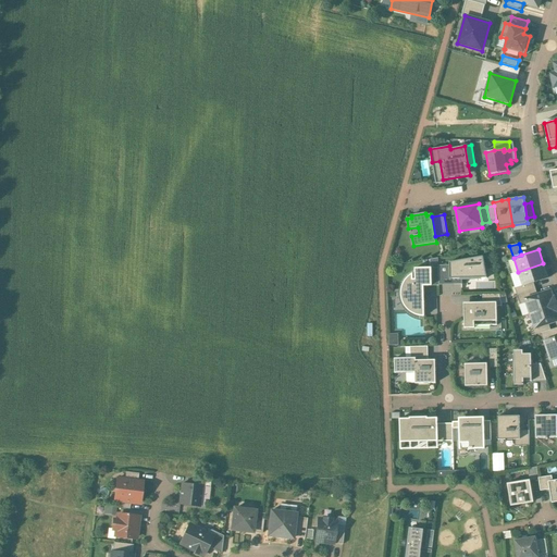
[(449,262),(449,265),(449,280),(454,280),(487,279),(483,257),(449,262)]
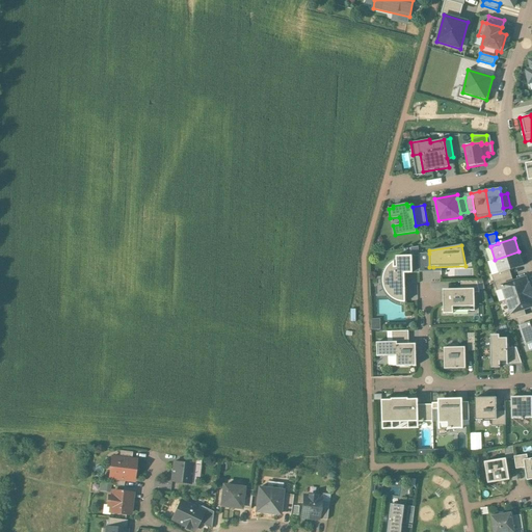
[(519,251),(495,260),(499,273),(510,270),(524,266),(519,251)]
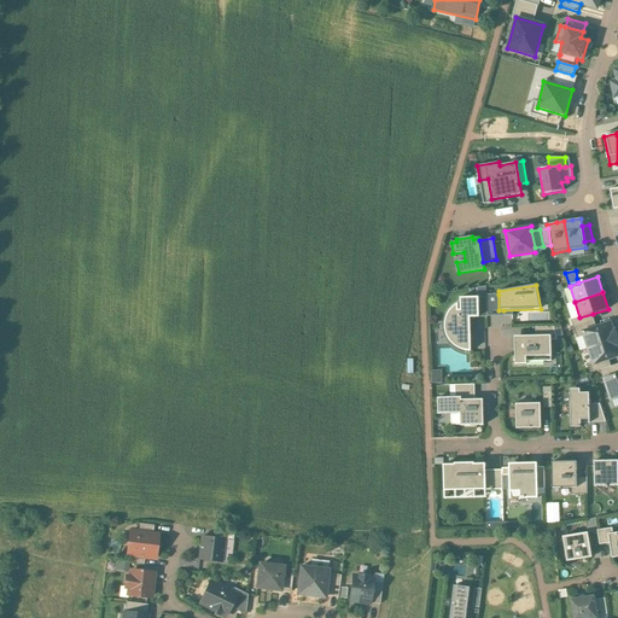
[(503,316),(503,310),(499,310),(499,295),(487,295),(487,297),(488,316),(503,316)]
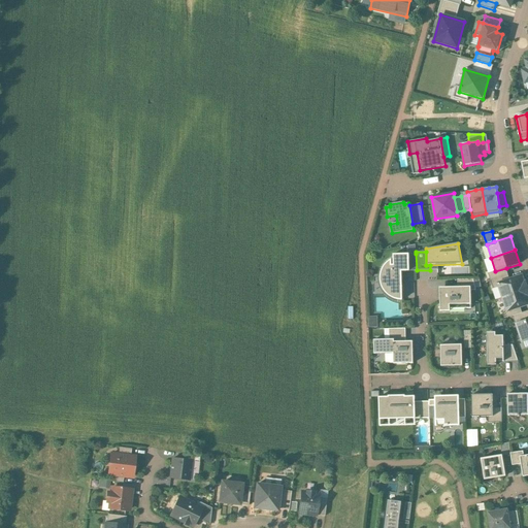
[(393,255),(394,265),(392,265),(392,260),(388,262),(386,264),(384,267),(382,270),(382,271),(382,273),(381,276),(381,278),(381,282),(387,282),(387,294),(390,296),(394,298),(397,299),(401,300),(402,300),(402,271),(409,271),(409,254),(393,255)]
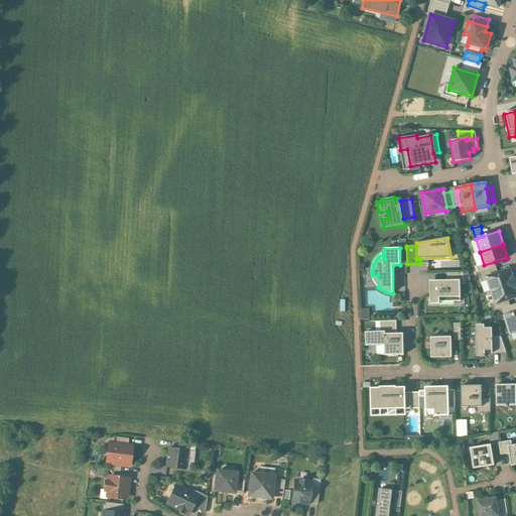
[(479,274),(496,268),(495,262),(484,265),(477,267),(479,274)]
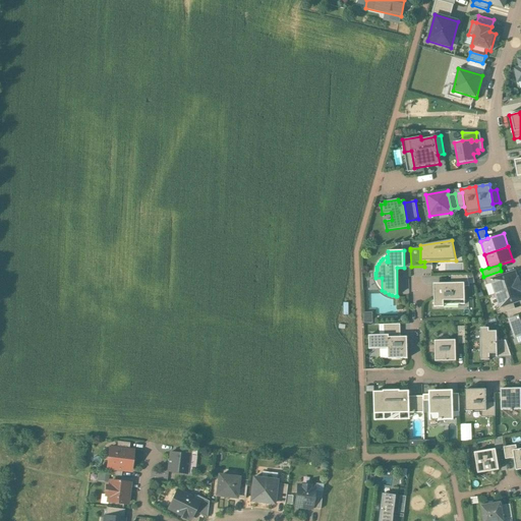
[(501,271),(483,277),(486,285),(493,283),(491,280),(503,277),(501,271)]
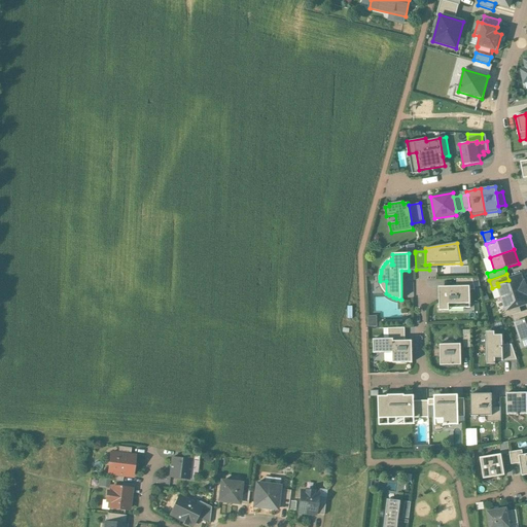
[(508,280),(497,283),(498,286),(502,297),(526,288),(525,282),(523,282),(521,276),(508,280)]
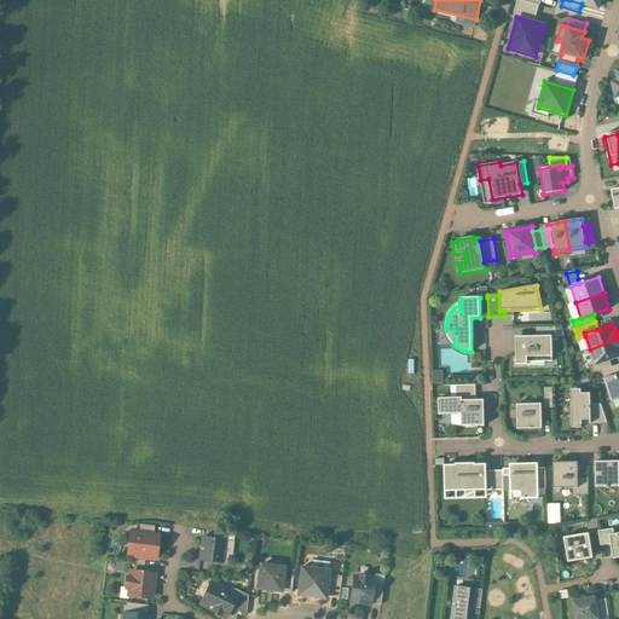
[(555,328),(537,328),(537,336),(553,336),(553,341),(557,341),(555,328)]
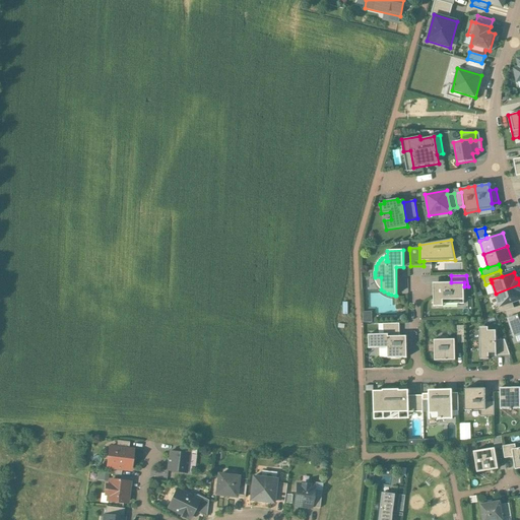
[(451,282),(433,283),(434,307),(443,307),(443,301),(464,300),(464,286),(464,282),(451,282)]
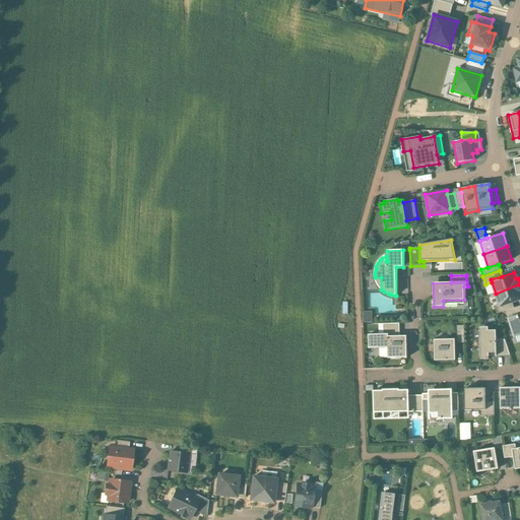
[(519,284),(496,294),(499,305),(500,307),(512,303),(519,300),(519,284)]
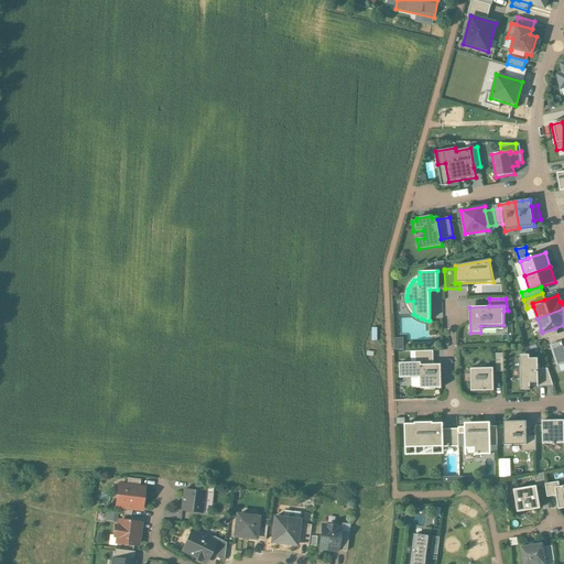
[(555,328),(542,333),(541,331),(537,332),(539,340),(548,337),(557,334),(555,328)]
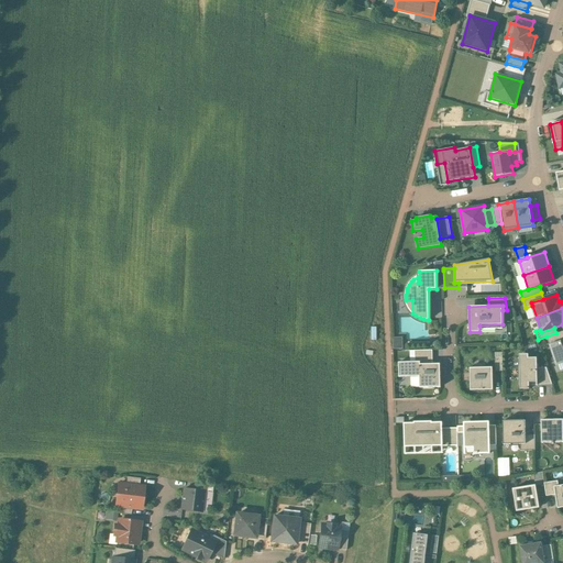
[(562,331),(556,333),(547,337),(550,348),(552,346),(551,346),(562,341),(562,331)]
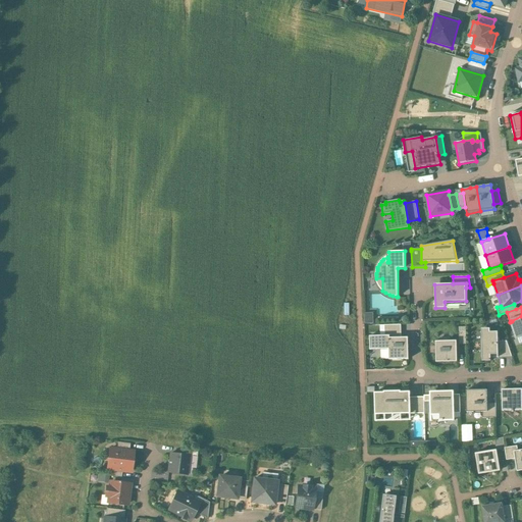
[(373,313),(365,313),(365,324),(374,324),(373,313)]
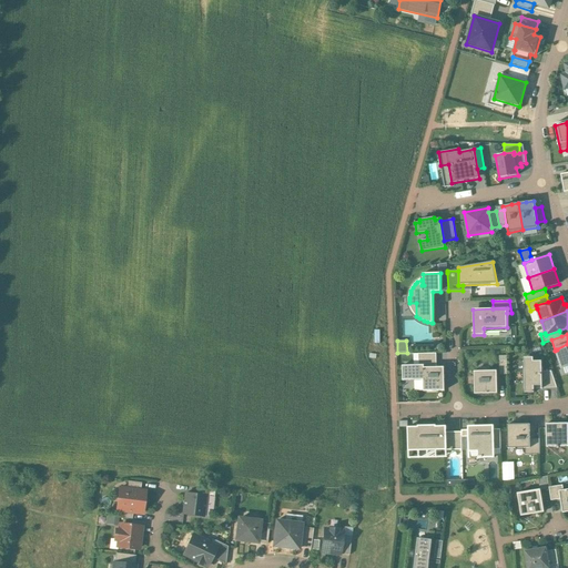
[(567,344),(556,350),(557,350),(563,367),(567,365),(567,344)]
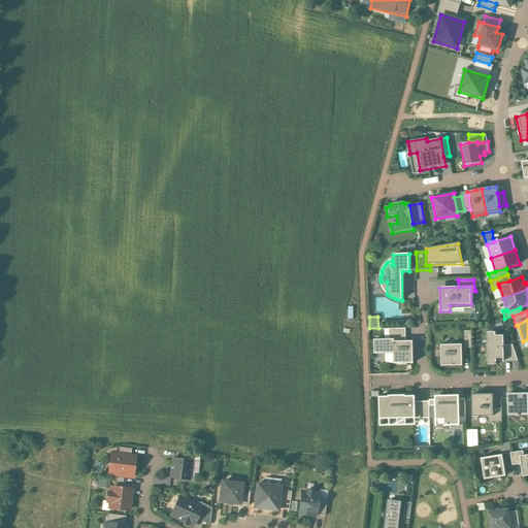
[(406,341),(405,328),(389,329),(389,339),(394,339),(394,341),(406,341)]
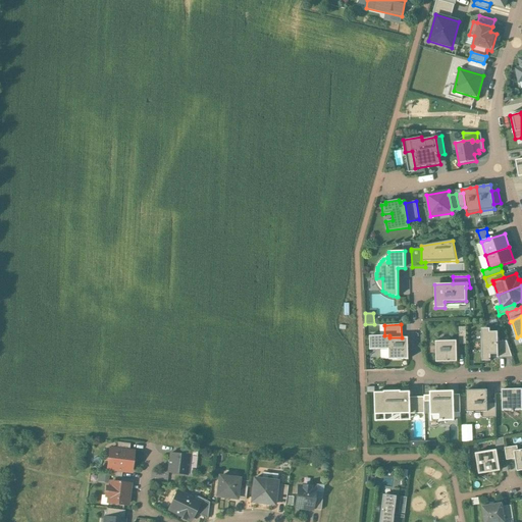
[(498,331),(490,332),(490,328),(481,328),(482,361),(491,361),(490,358),(499,358),(499,357),(498,342),(498,331)]
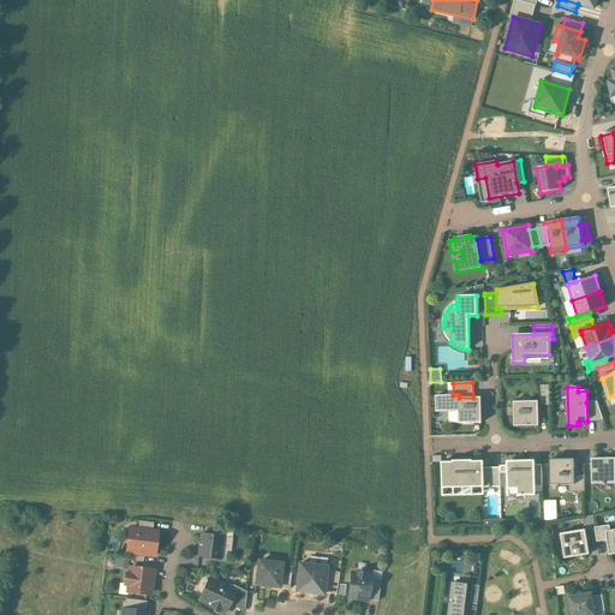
[(453,395),(436,396),(436,412),(459,412),(459,424),(482,423),(481,406),(477,406),(477,398),(473,398),(459,398),(459,395),(453,395)]
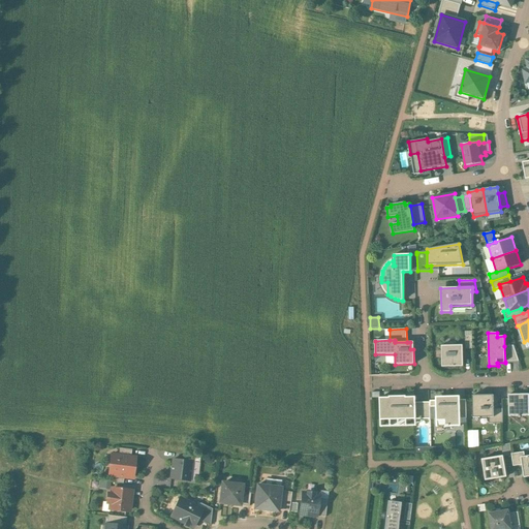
[(463,345),(441,346),(442,368),(464,367),(463,345)]
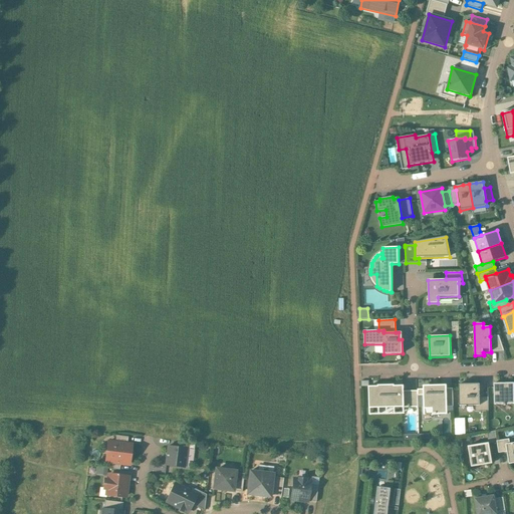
[(499,335),(490,336),(491,351),(504,351),(499,335)]
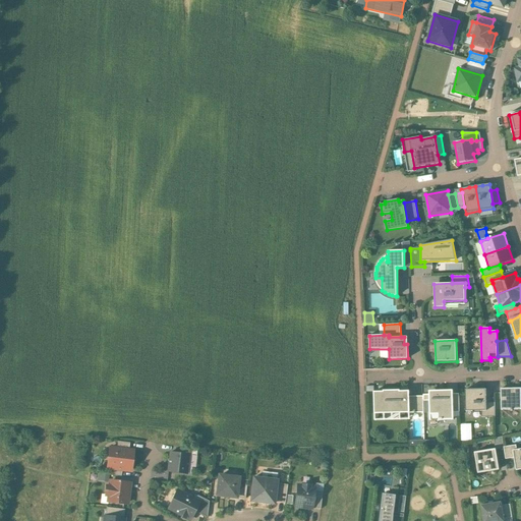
[(520,388),(513,389),(510,389),(509,389),(501,389),(502,397),(502,401),(502,410),(510,410),(510,409),(511,409),(511,411),(513,411),(513,409),(514,409),(514,410),(520,409),(520,388)]
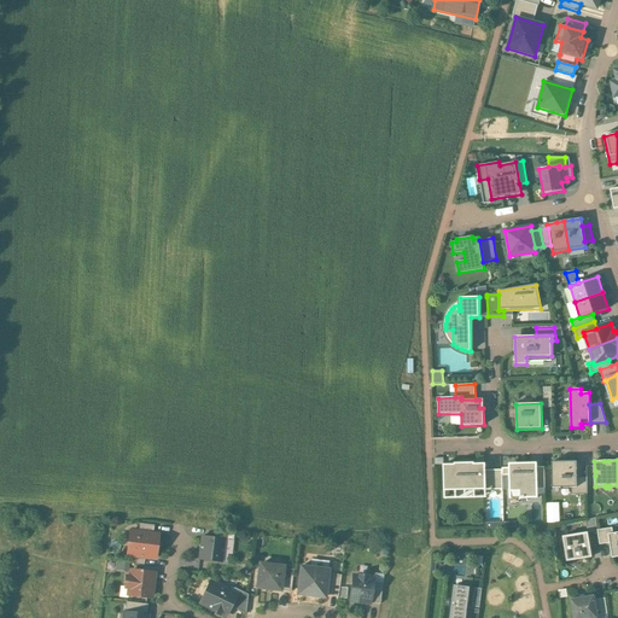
[(577,461),(553,462),(553,488),(571,488),(577,488),(577,478),(577,461)]
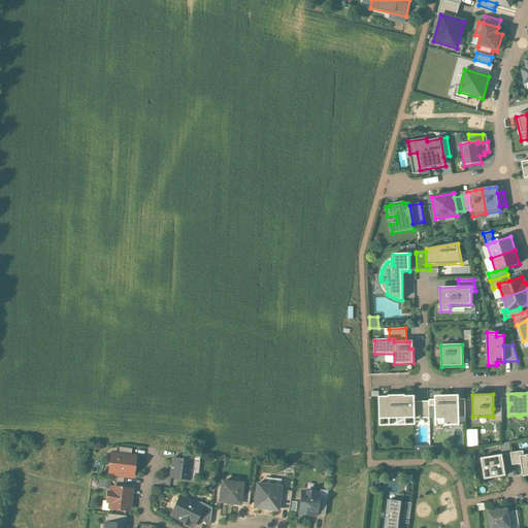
[(405,396),(405,395),(404,395),(404,398),(390,399),(389,396),(389,397),(380,397),(380,420),(390,419),(405,419),(416,419),(415,402),(415,396),(405,396)]
